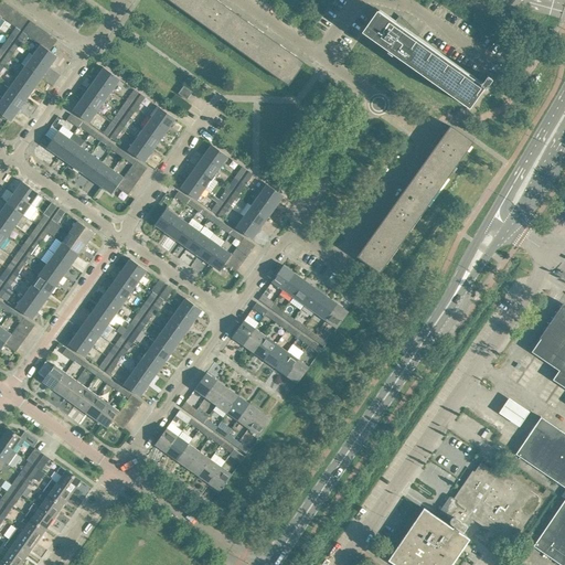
[(170,0),(191,16),(202,0),(170,0)]
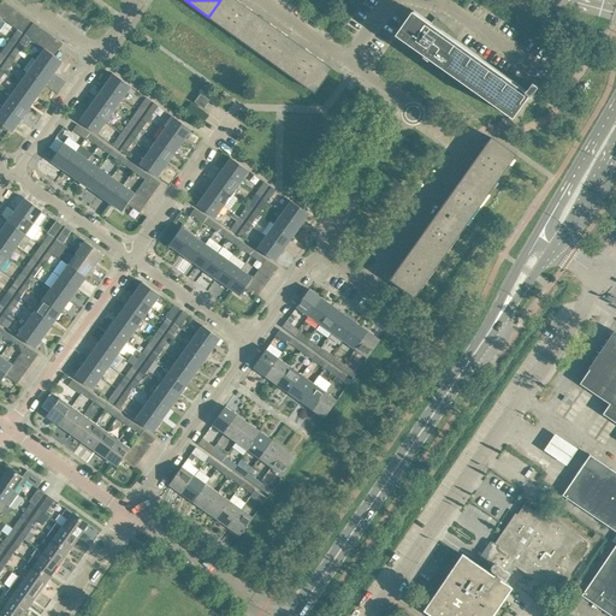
[(241,4),(236,0),(220,0),(208,17),(244,42),(261,18),(247,7),(247,6),(241,3),(241,4)]
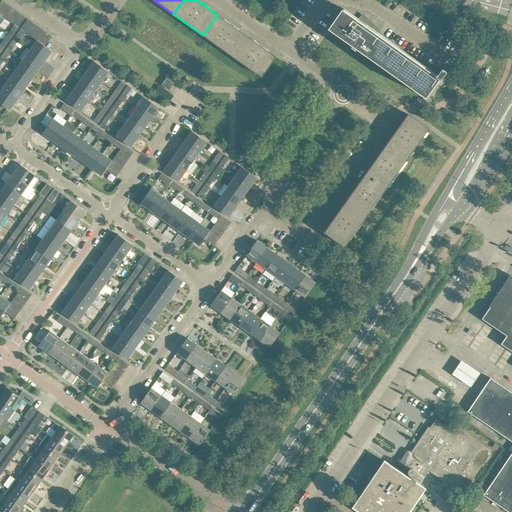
[(4,17),(11,7),(6,4),(0,12),(0,13),(2,15),(4,17)]
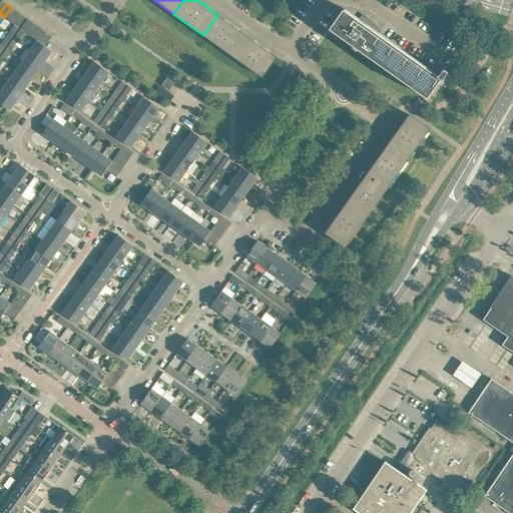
[(9,20),(16,10),(11,7),(4,17),(9,20)]
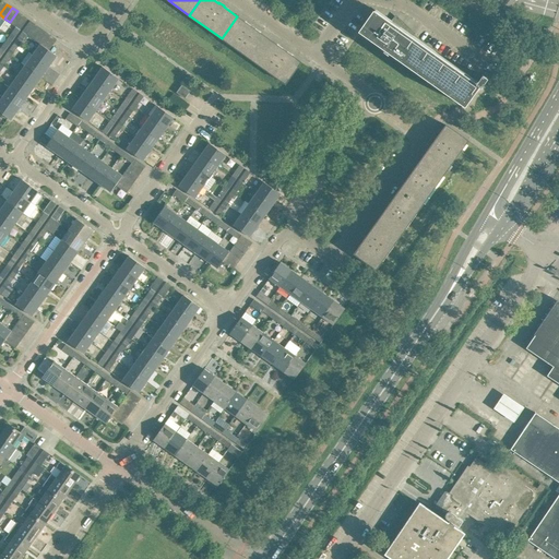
[(15,26),(23,15),(18,11),(10,22),(15,26)]
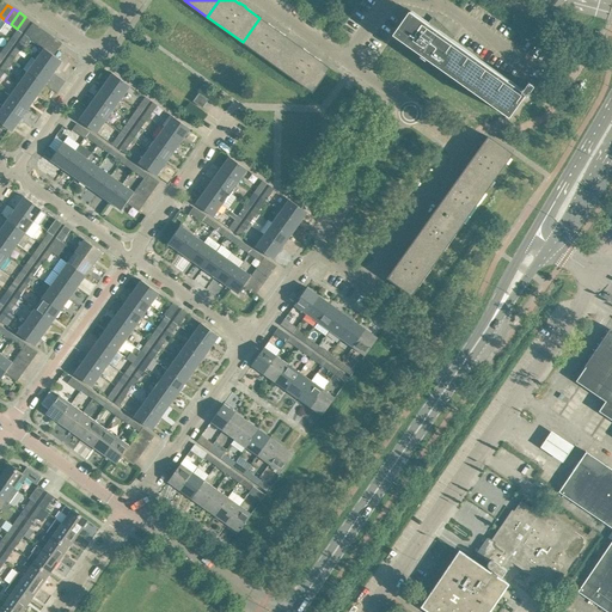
[(395,35),(422,55),(509,117),(525,96),(527,97),(534,87),(528,83),(522,92),(438,32),(441,28),(430,20),(427,25),(410,13),(395,35)]
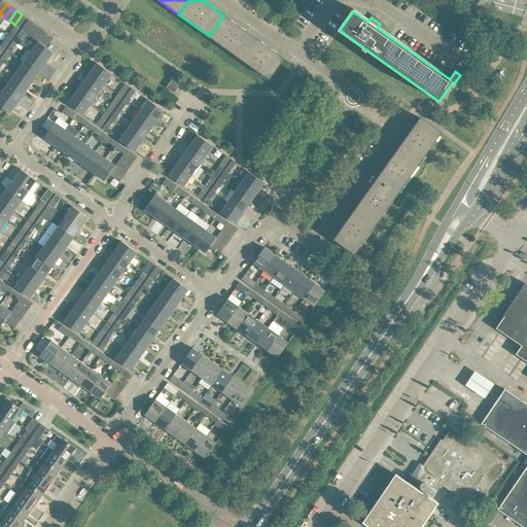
[(19,28),(26,18),(22,14),(14,25),(15,25),(19,28)]
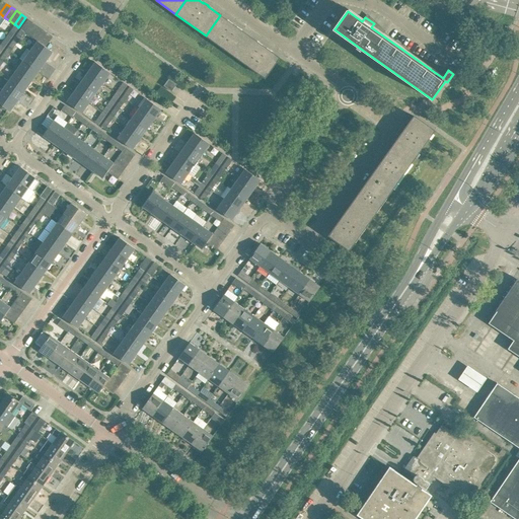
[(232,23),(220,15),(206,35),(235,57),(249,36),(237,27),(237,26),(232,23)]
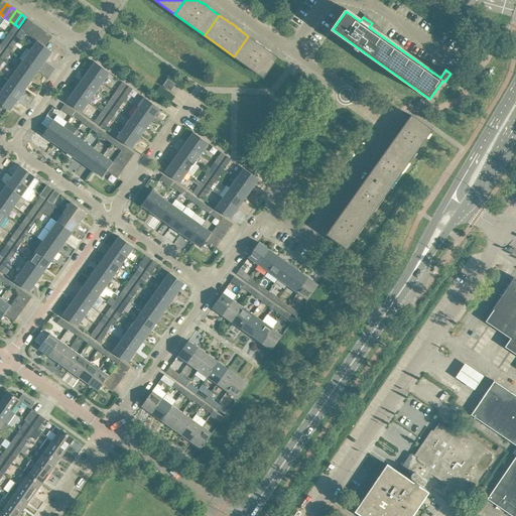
[(26,32),(33,23),(28,19),(21,29),(25,32),(26,32)]
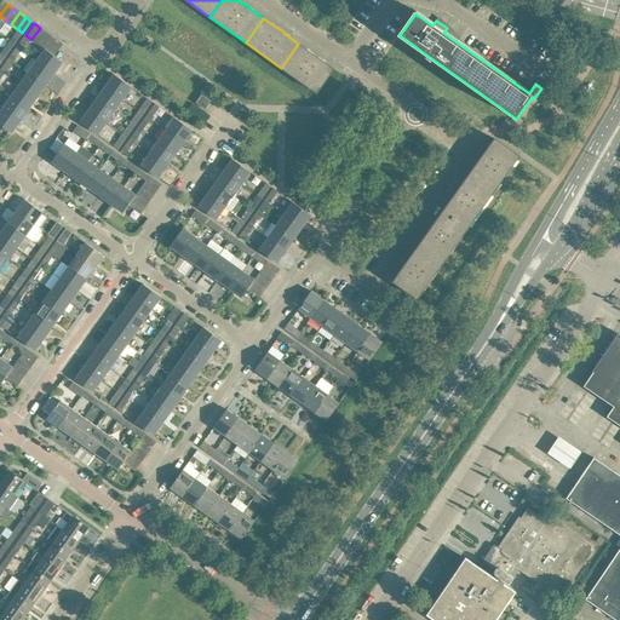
[(38,44),(45,32),(40,28),(32,39),(38,44)]
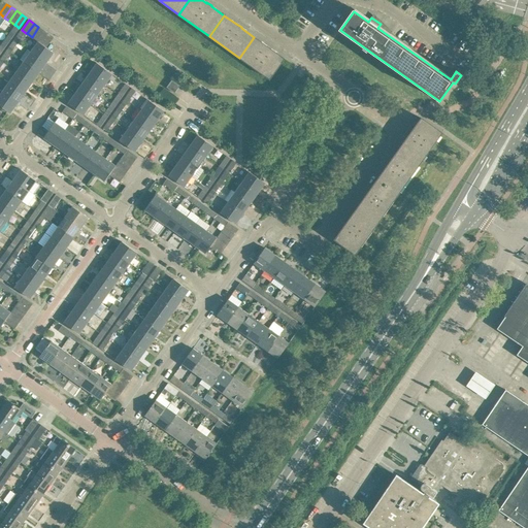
[(11,38),(19,28),(15,25),(8,35),(11,38)]
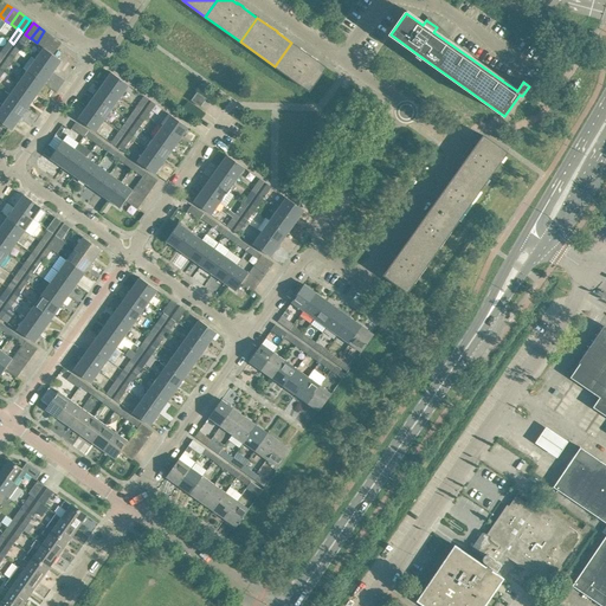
[(42,46),(50,34),(44,31),(37,43),(42,46)]
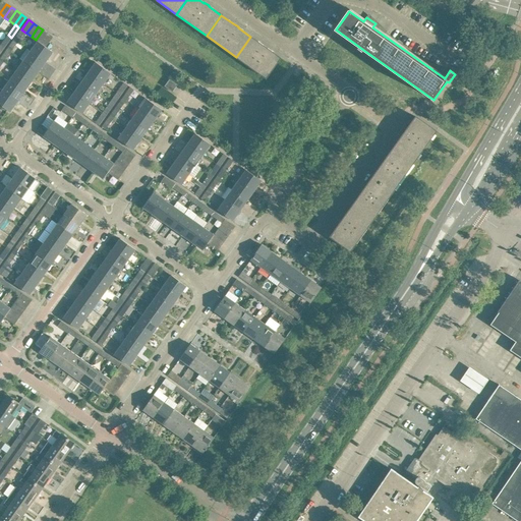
[(18,43),(25,33),(21,30),(14,40),(18,43)]
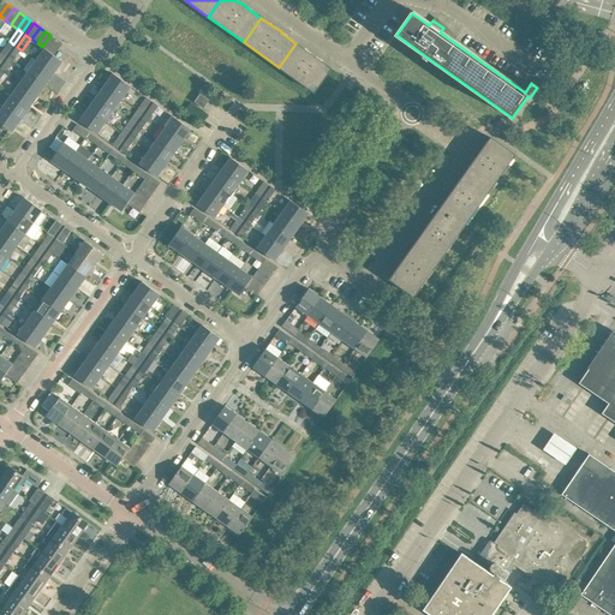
[(48,52),(57,40),(51,35),(42,47),(45,48),(48,52)]
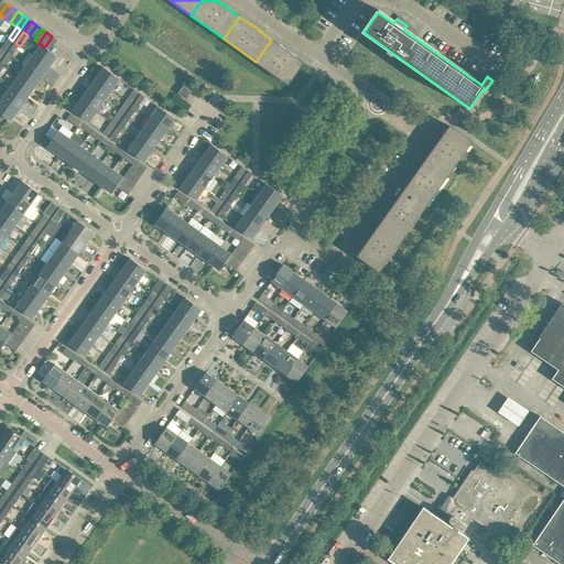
[(50,51),(57,40),(52,36),(44,47),(50,51)]
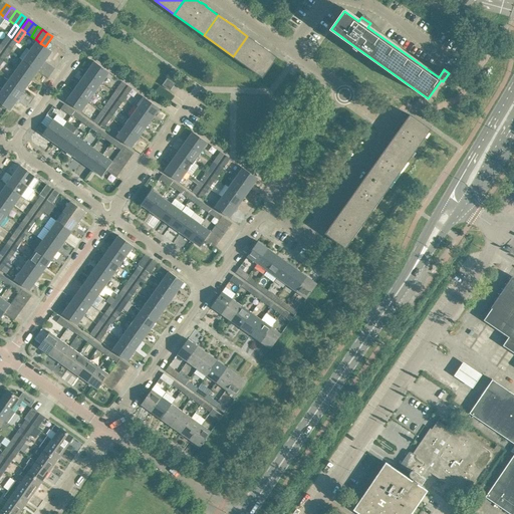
[(4,47),(11,37),(8,34),(1,44),(4,47)]
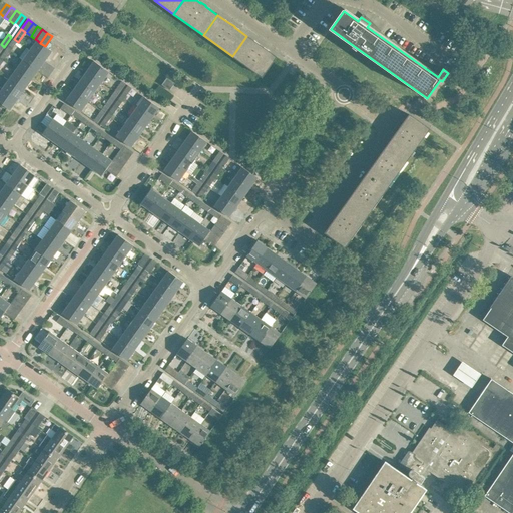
[(259,44),(246,36),(232,56),(262,77),(277,57),(264,48),(265,47),(260,44),(259,44)]
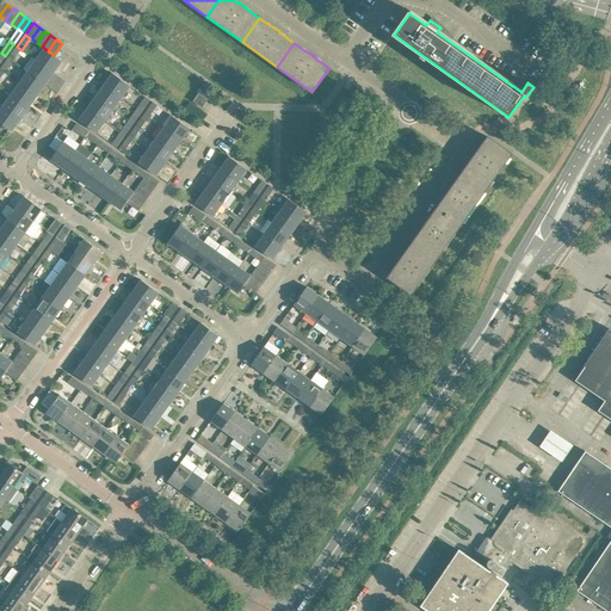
[(13,61),(22,50),(17,47),(8,59),(13,61)]
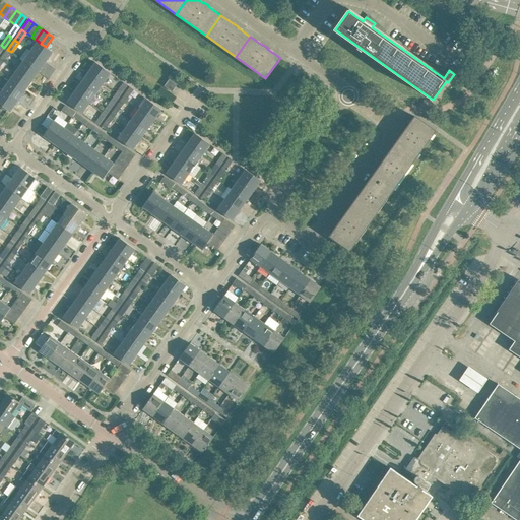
[(46,47),(41,44),(38,41),(30,51),(46,62),(53,52),(46,47)]
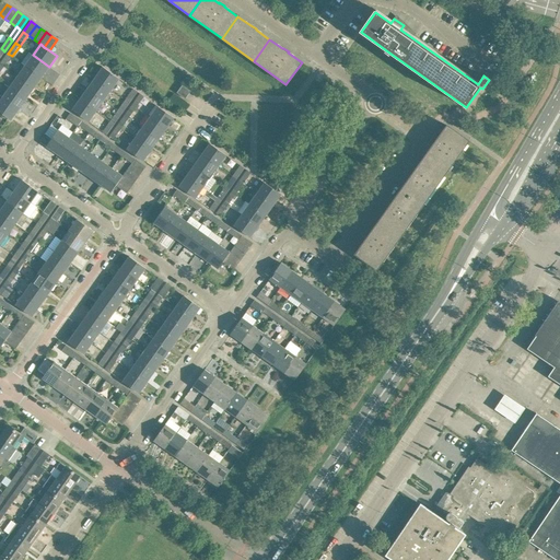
[(42,78),(49,67),(33,55),(30,53),(22,63),(25,66),(42,78)]
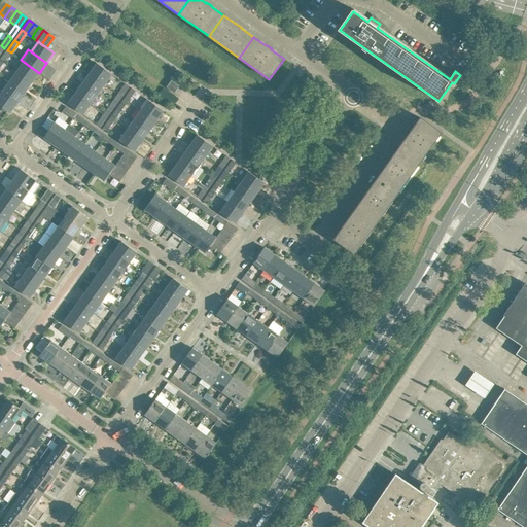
[(12,54),(11,53),(7,50),(0,59),(0,60),(4,63),(7,59),(8,59),(12,54)]
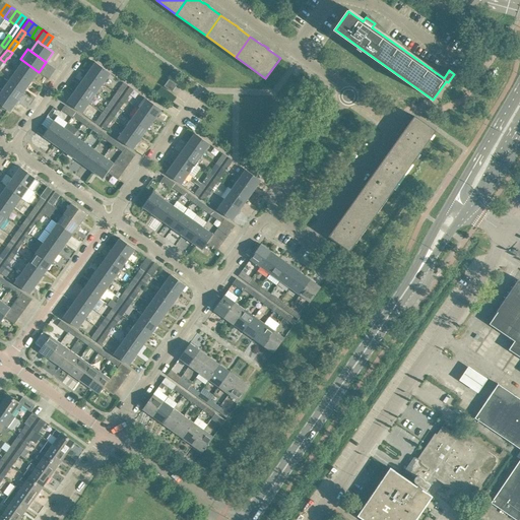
[(31,82),(39,72),(23,61),(16,71),(31,82)]
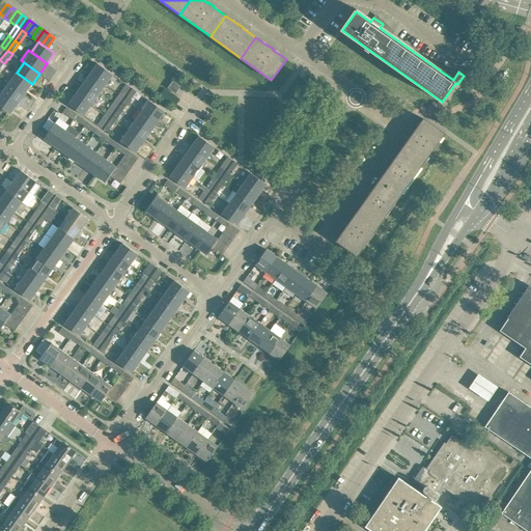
[(113,75),(98,63),(90,74),(106,85),(113,75)]
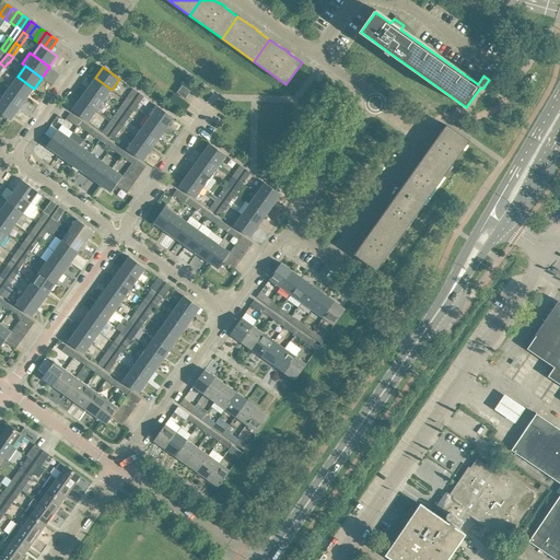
[(26,100),(34,89),(18,77),(10,88),(26,100)]
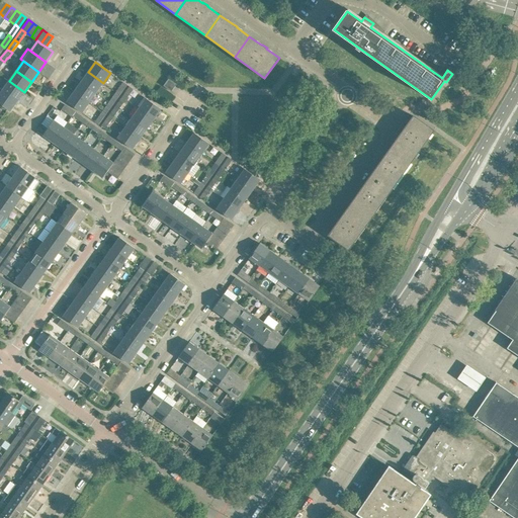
[(103,83),(88,72),(81,82),(96,93),(103,83)]
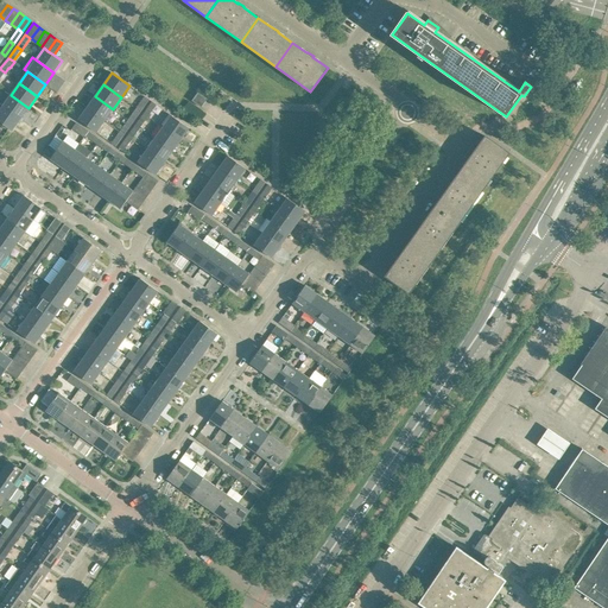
[(201,107),(208,99),(198,93),(192,101),(201,107)]
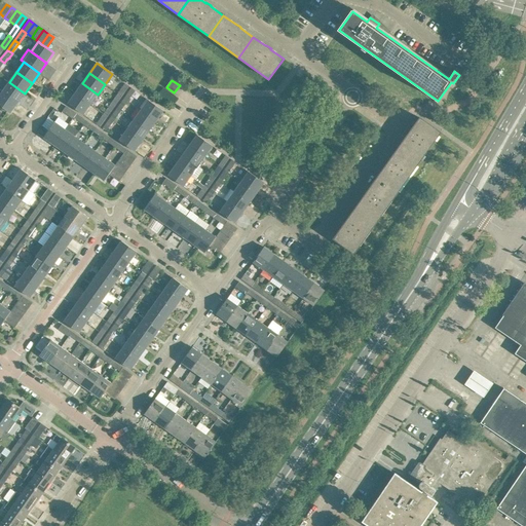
[(17,103),(25,94),(9,82),(2,92),(17,103)]
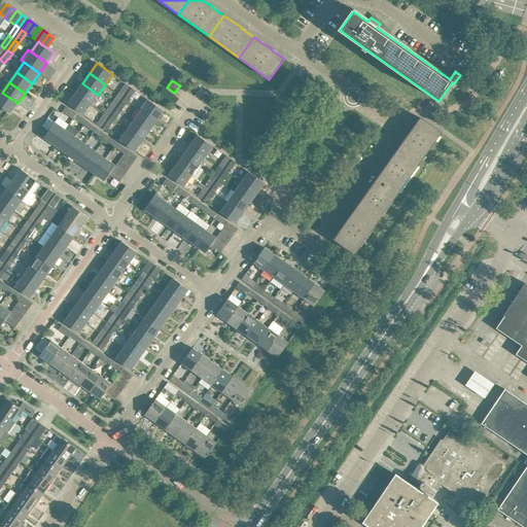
[(98,95),(82,83),(75,94),(91,105),(98,95)]
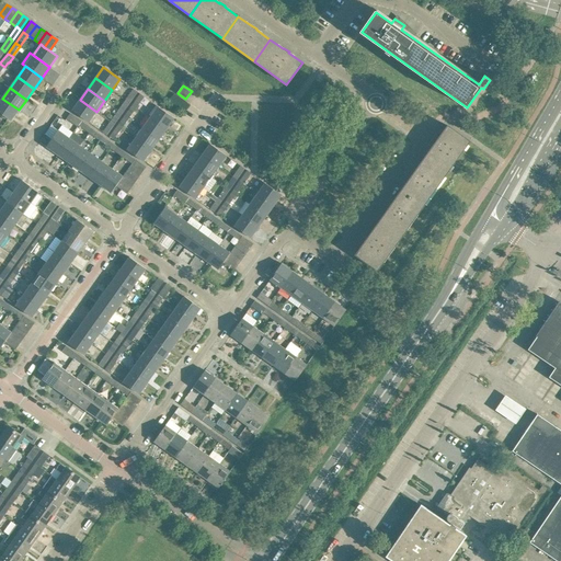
[(129,102),(137,91),(133,89),(125,100),(129,102)]
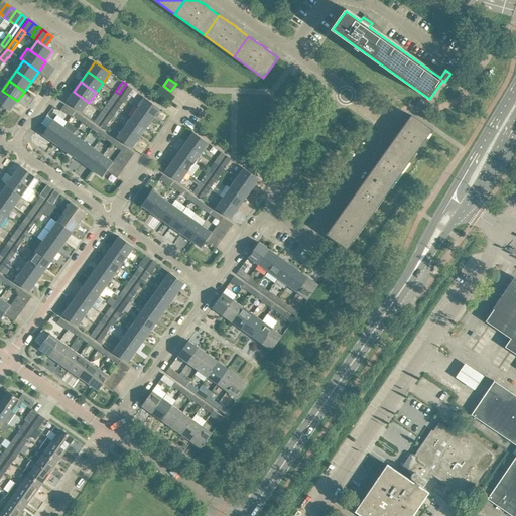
[(133,89),(129,86),(122,96),(126,99),(133,89)]
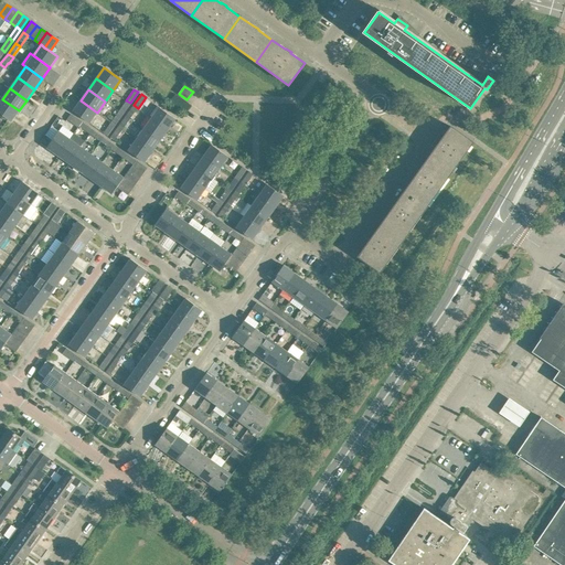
[(0,114),(11,121),(19,110),(2,99),(0,102),(0,114)]
